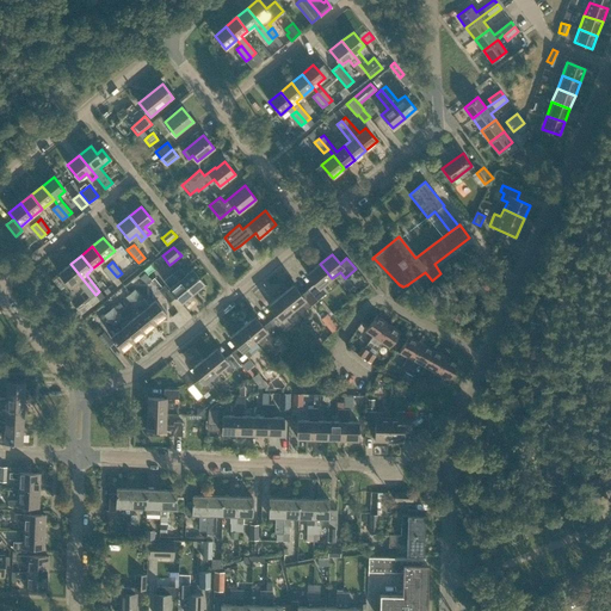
[(91,298),(96,295),(71,264),(59,273),(71,288),(76,282),(91,298)]
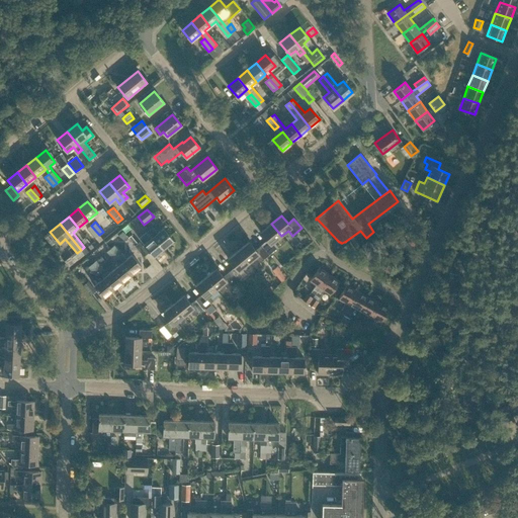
[(274,242),(281,236),(271,224),(261,232),(267,240),(262,245),(269,254),(278,247),(274,242)]
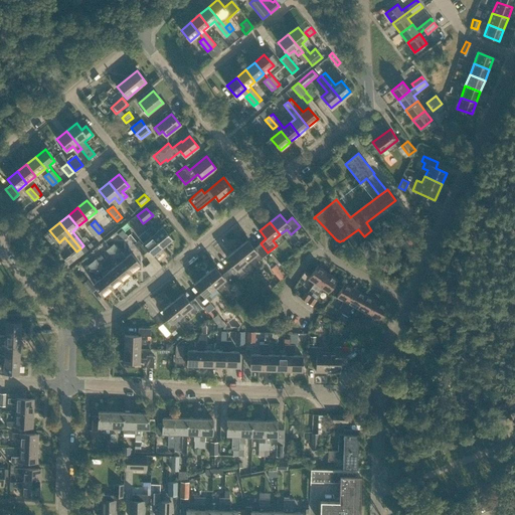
[(95,236),(99,233),(91,224),(87,227),(95,236)]
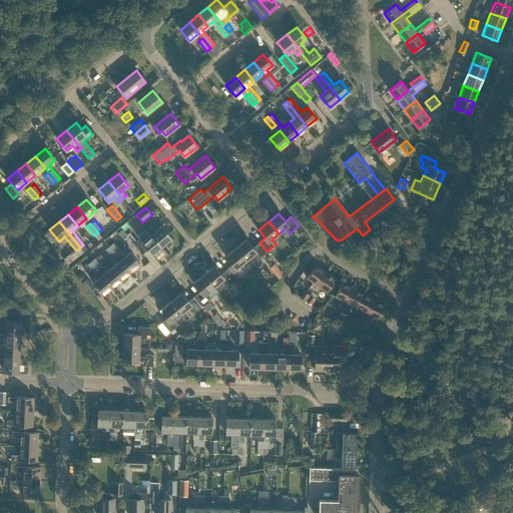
[(147,228),(161,246),(171,238),(161,226),(156,231),(151,225),(147,228)]
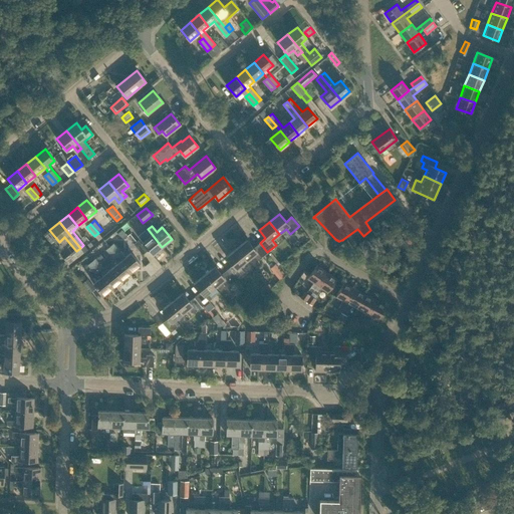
[(153,255),(162,247),(148,229),(138,237),(144,244),(149,250),(153,255)]
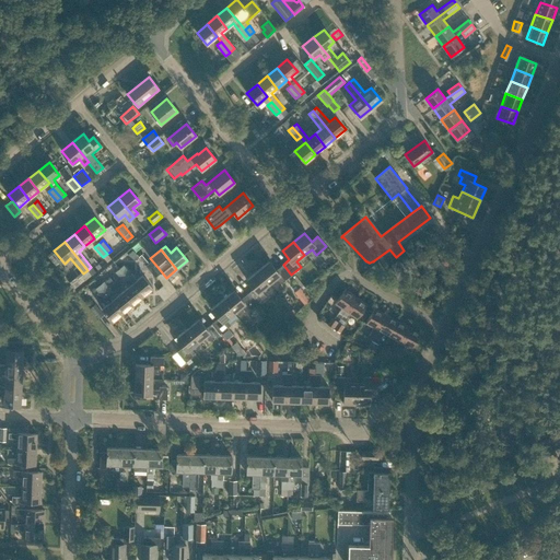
[(291,275),(283,265),(277,270),(269,261),(258,270),(269,284),(277,278),(281,283),(291,275)]
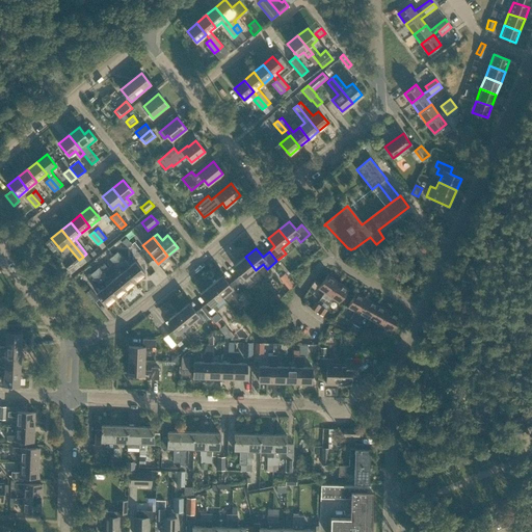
[(142,251),(139,254),(148,264),(153,261),(148,255),(143,249),(142,251)]
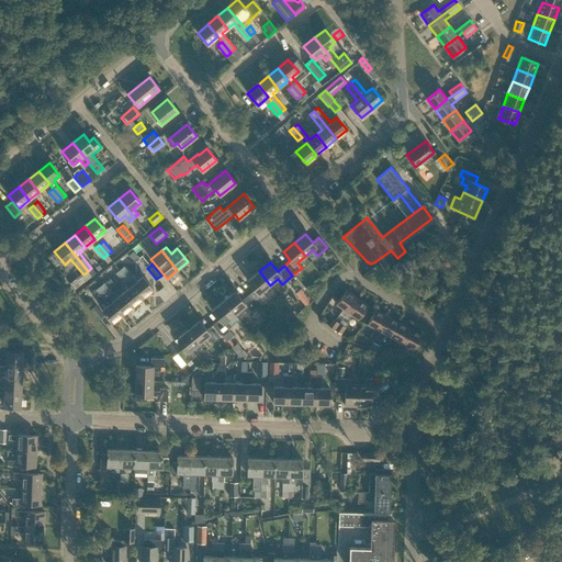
[(133,285),(143,298),(154,289),(143,277),(137,281),(124,267),(120,270),(128,280),(133,285)]
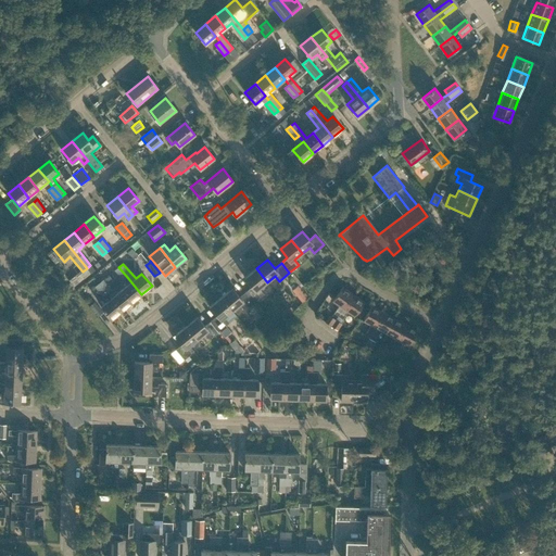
[(123,280),(127,277),(118,267),(114,270),(123,280)]
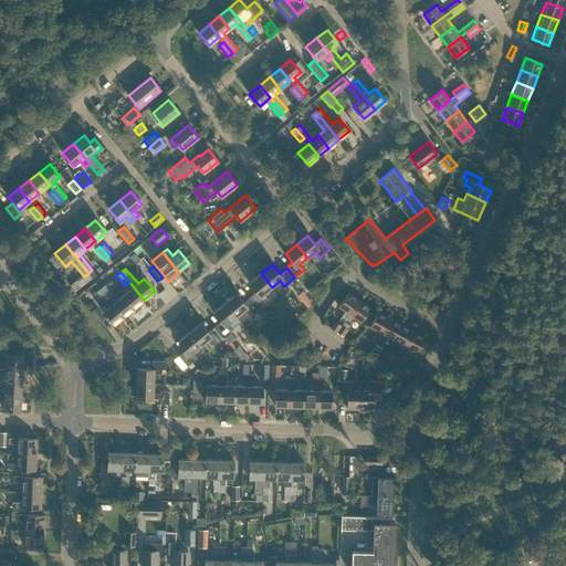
[(86,284),(93,279),(88,273),(82,279),(86,284)]
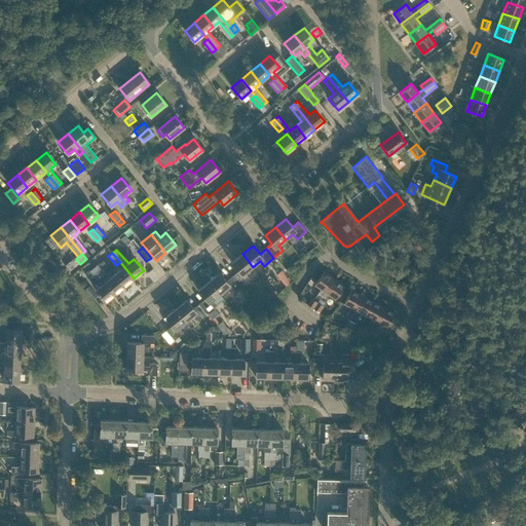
[(246,273),(253,267),(242,254),(231,263),(238,271),(232,276),(240,286),(250,278),(246,273)]
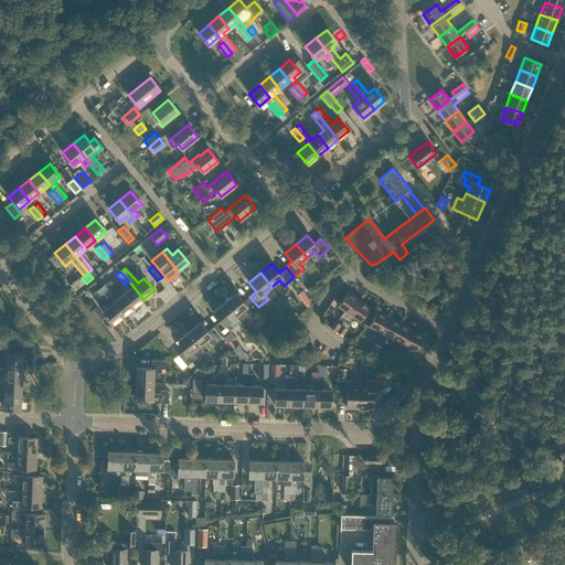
[(134,308),(124,295),(117,300),(105,285),(100,288),(124,316),(134,308)]
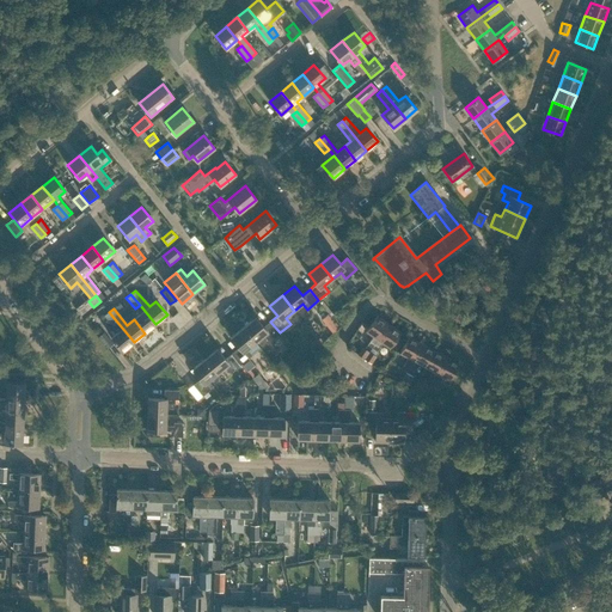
[(145,334),(155,324),(145,311),(134,319),(145,334)]
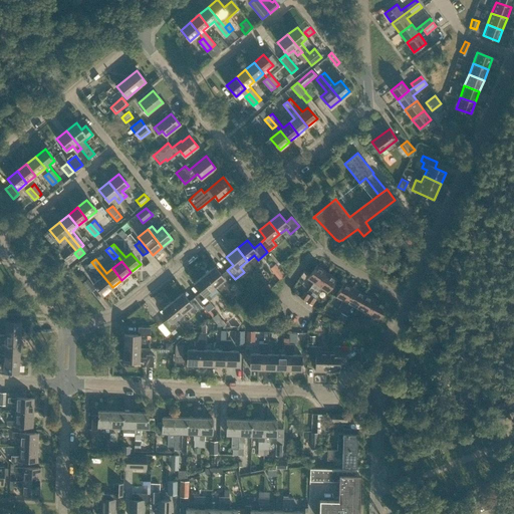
[(103,295),(112,287),(91,262),(87,265),(99,279),(93,283),(103,295)]
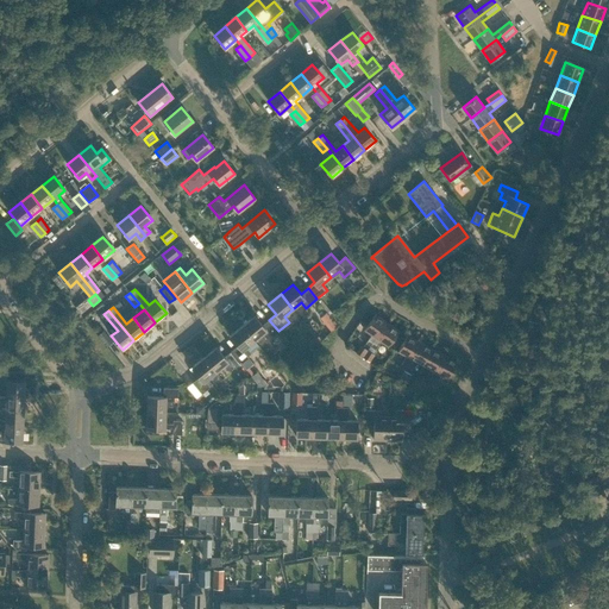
[(332,311),(322,314),(328,330),(338,326),(332,311)]
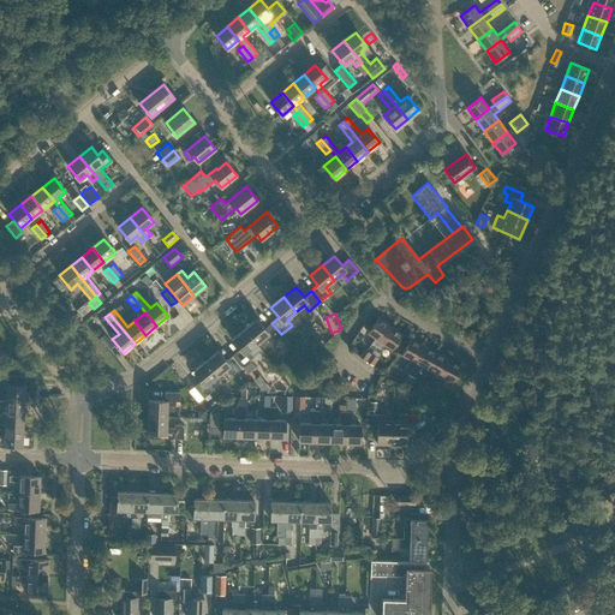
[(374,350),(390,326),(378,317),(368,333),(375,339),(369,347),(374,350)]
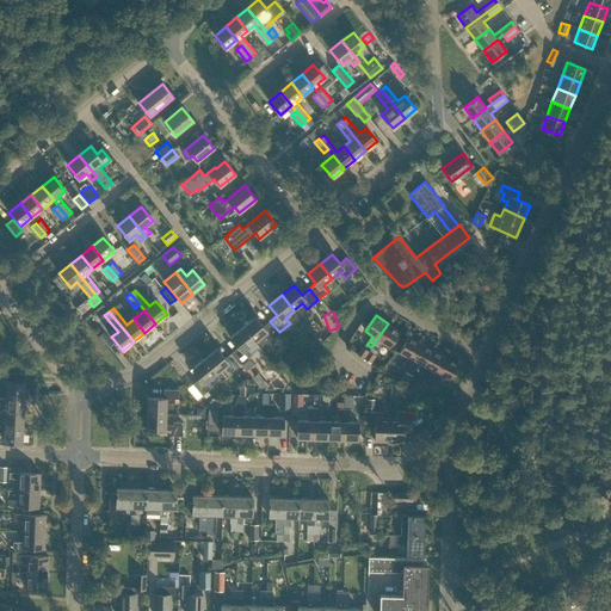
[(279,332),(270,321),(263,327),(255,316),(242,327),(255,341),(264,334),(269,340),(279,332)]
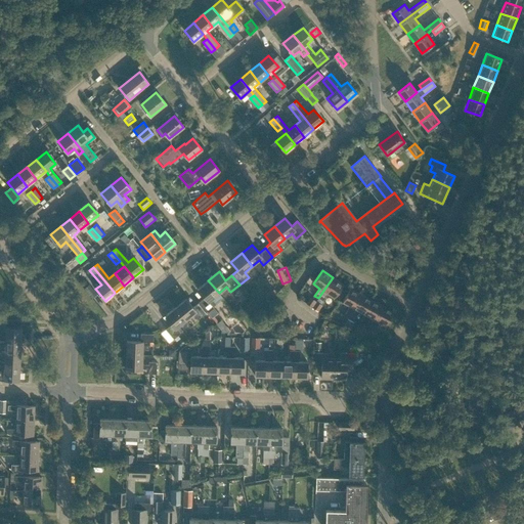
[(343,285),(333,277),(318,298),(322,301),(328,294),(334,298),(343,285)]
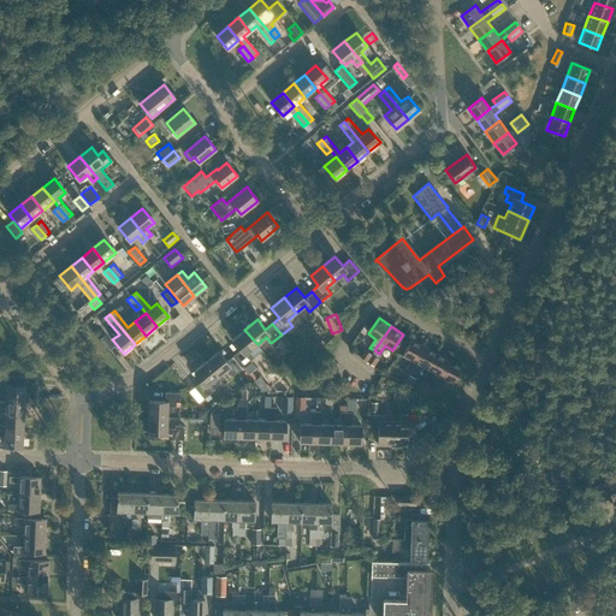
[(248,351),(258,344),(244,330),(232,339),(241,349),(234,355),(243,366),(253,357),(248,351)]
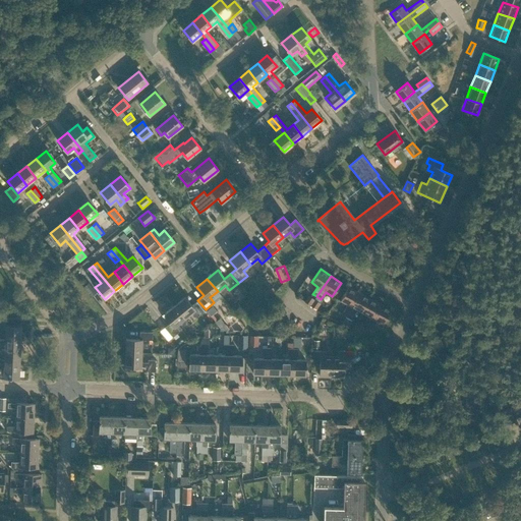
[(83,287),(92,296),(96,292),(89,283),(83,287)]
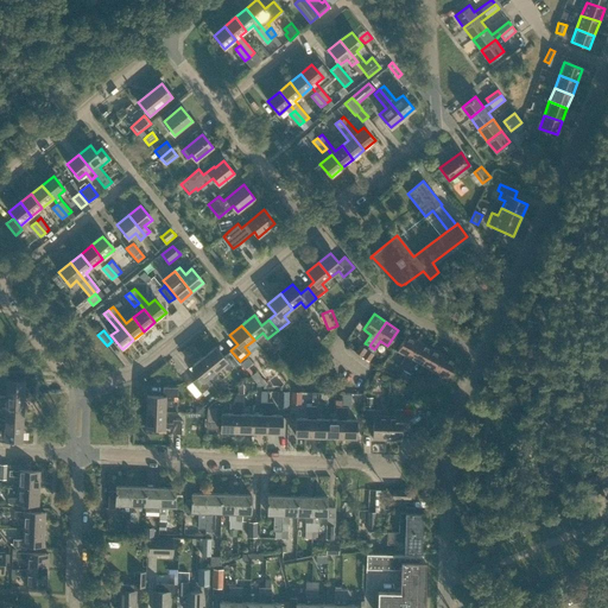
[(405,367),(419,341),(406,335),(398,352),(405,355),(400,365),(405,367)]
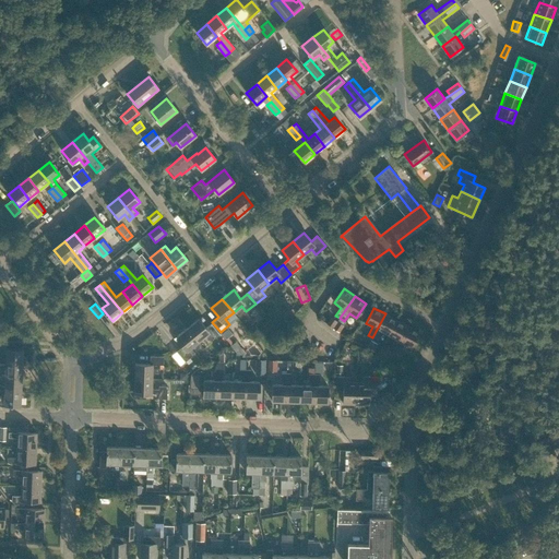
[(389,335),(396,320),(385,313),(372,337),(377,340),(381,332),(389,335)]
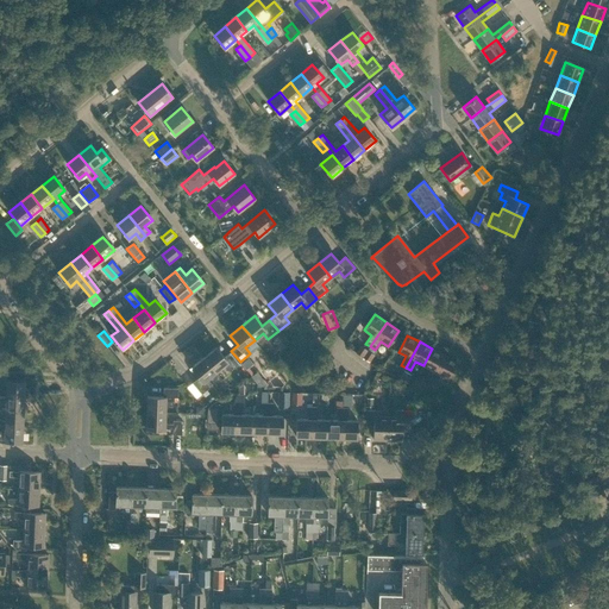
[(240,362),(231,351),(224,357),(215,347),(203,357),(215,372),(225,365),(230,371),(240,362)]
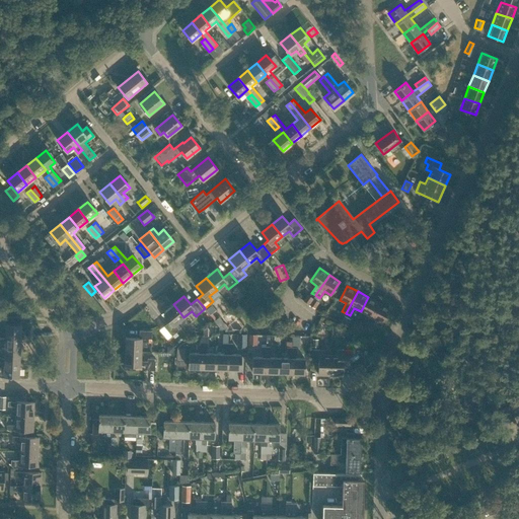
[(308,296),(304,302),(309,304),(313,299),(308,296)]
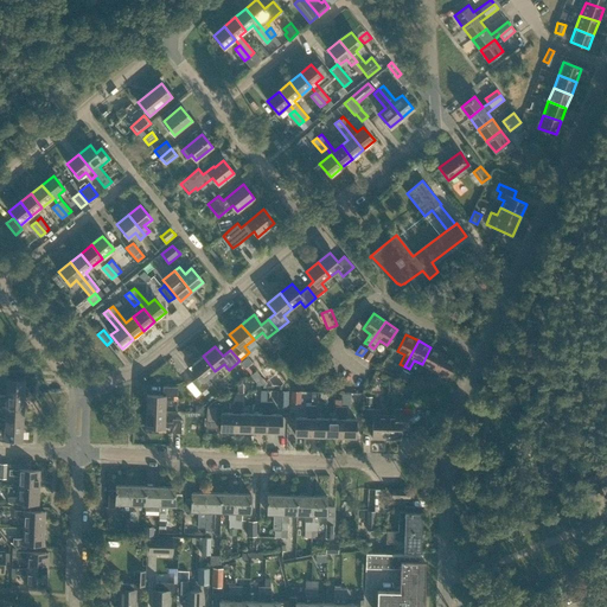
[(429,379),(443,355),(430,347),(422,364),(429,369),(425,377),(429,379)]
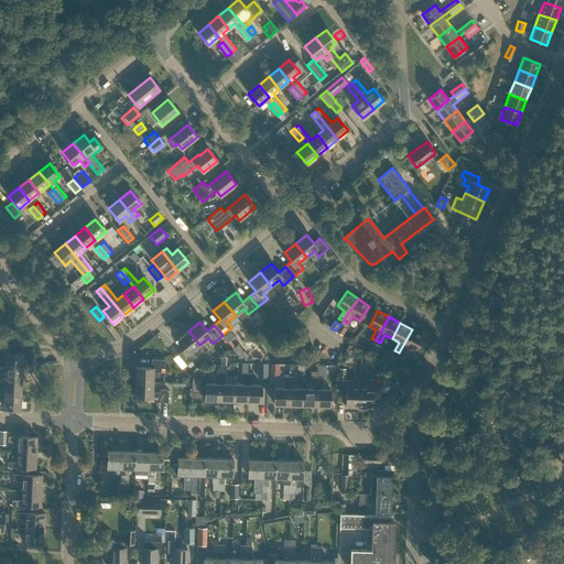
[(340,325),(336,332),(340,335),(345,328),(340,325)]
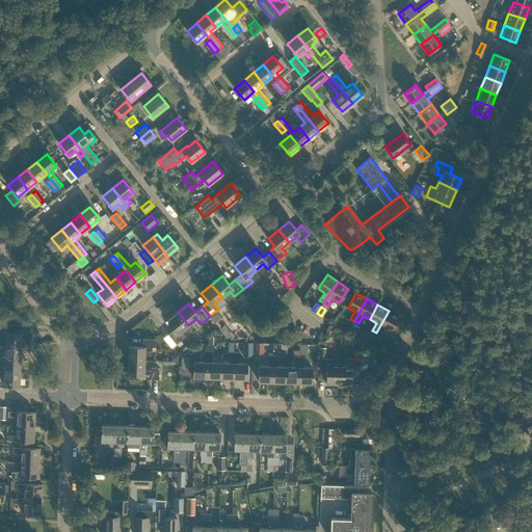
[(376,333),(377,333),(380,335),(384,327),(392,331),(399,316),(389,311),(376,333)]
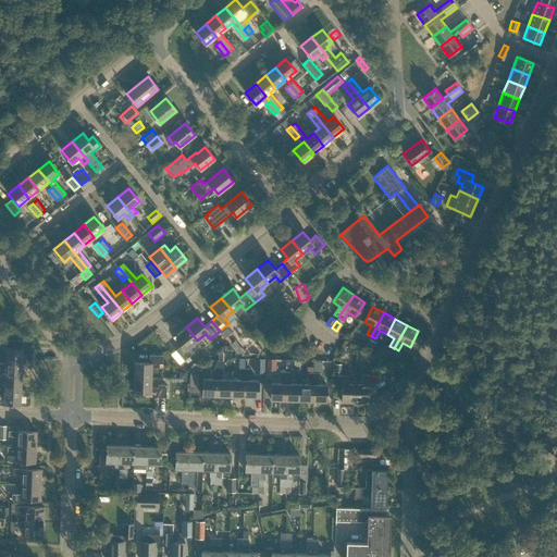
[(189,347),(197,341),(186,326),(175,336),(183,345),(176,350),(184,360),(194,353),(189,347)]
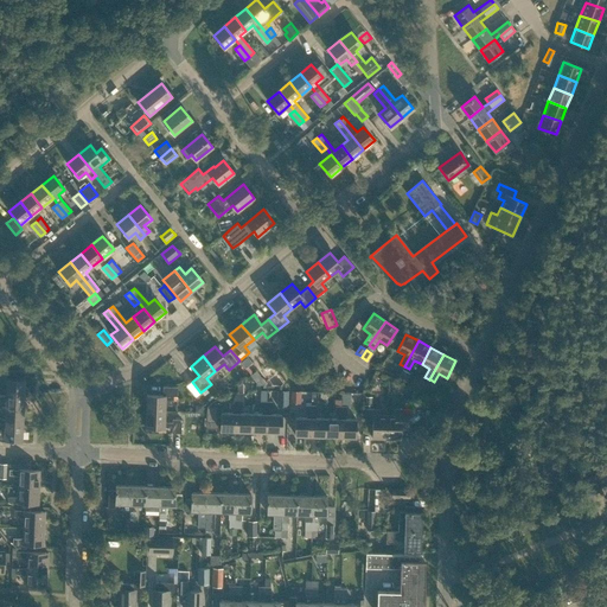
[(398,377),(398,378),(403,381),(408,372),(403,370),(398,377)]
